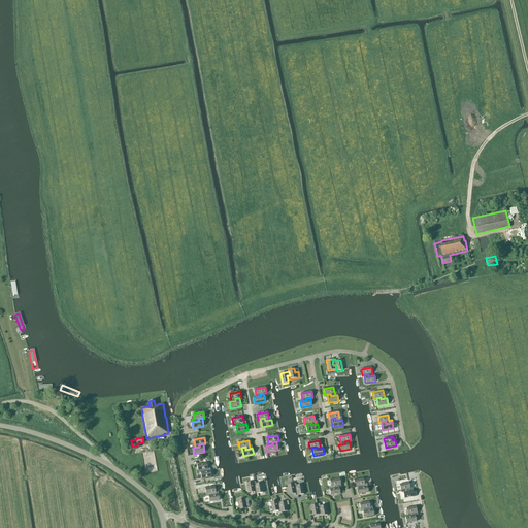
[(198,471),(200,470),(204,470),(204,472),(208,471),(207,463),(197,465),(198,471)]
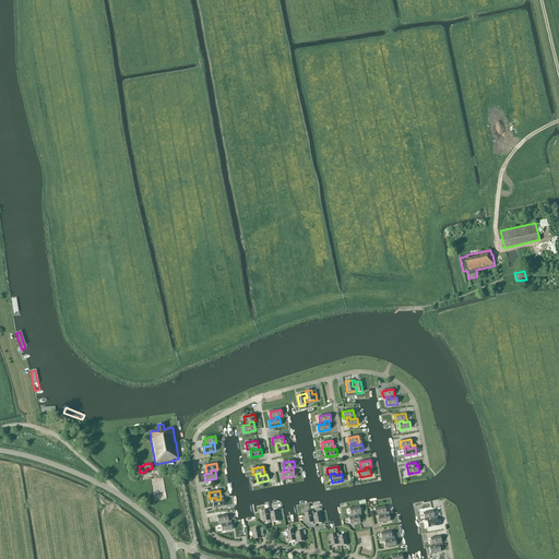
[(216,500),(216,498),(212,498),(213,507),(224,506),(223,499),(221,499),(216,500)]
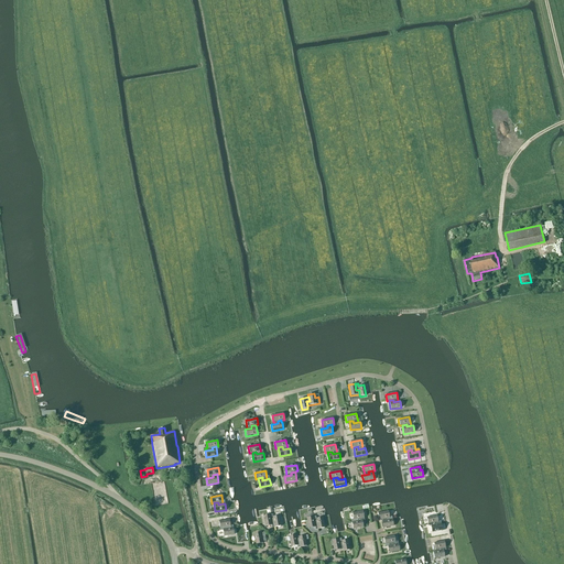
[(358,519),(364,518),(362,511),(353,513),(354,520),(355,522),(358,521),(358,519)]
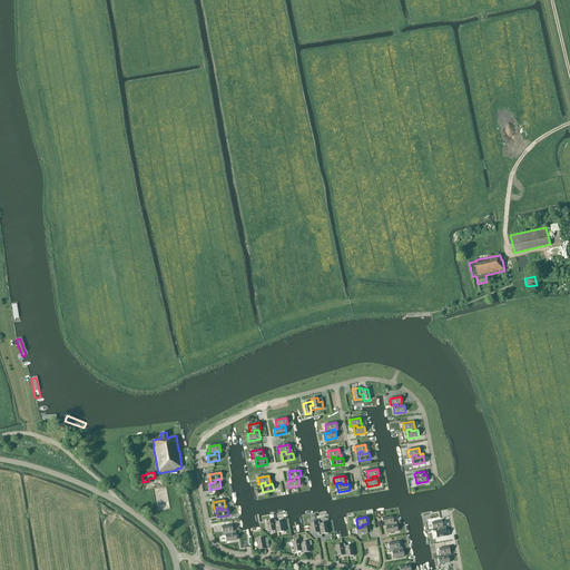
[(390,526),(396,524),(396,522),(393,523),(392,517),(382,519),(383,526),(386,524),(390,524),(390,526)]
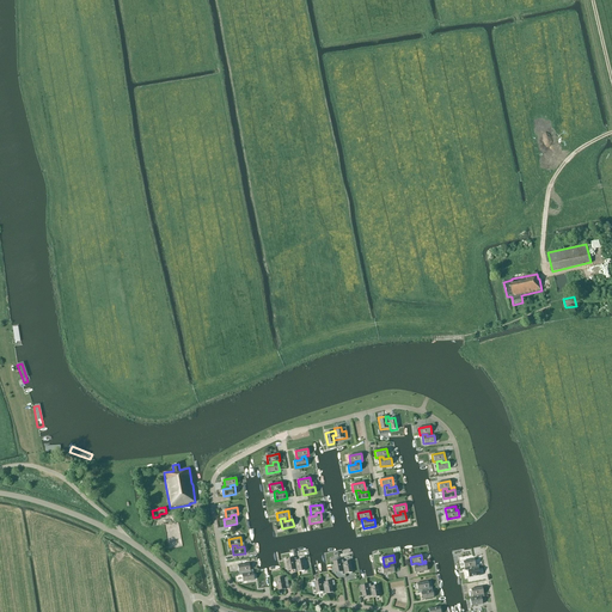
[(297,565),(294,565),(293,561),(293,558),(286,560),(288,571),(298,570),(297,565)]
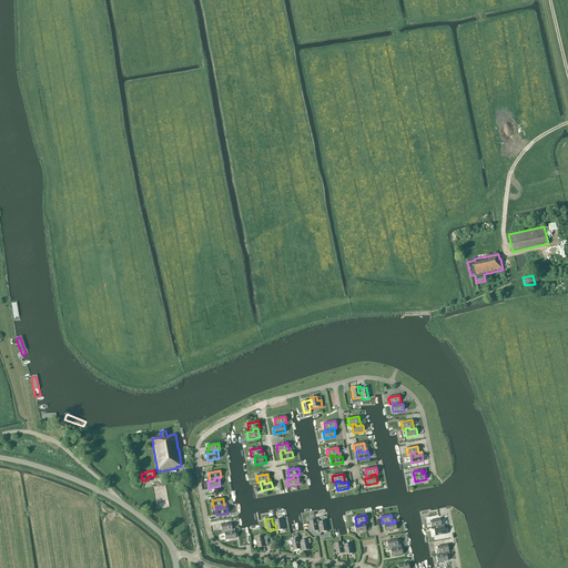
[(272,520),(273,525),(275,525),(276,529),(276,531),(283,530),(281,519),(272,520)]
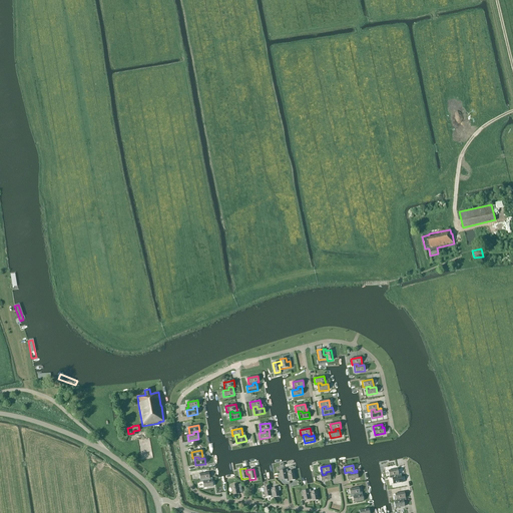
[(395,477),(401,476),(401,474),(399,475),(398,469),(388,471),(389,477),(392,476),(395,476),(395,477)]
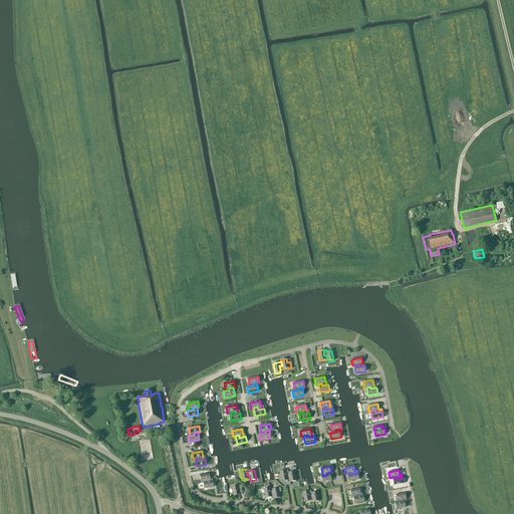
[(286,477),(286,473),(285,471),(279,472),(281,482),(289,480),(289,476),(286,477)]
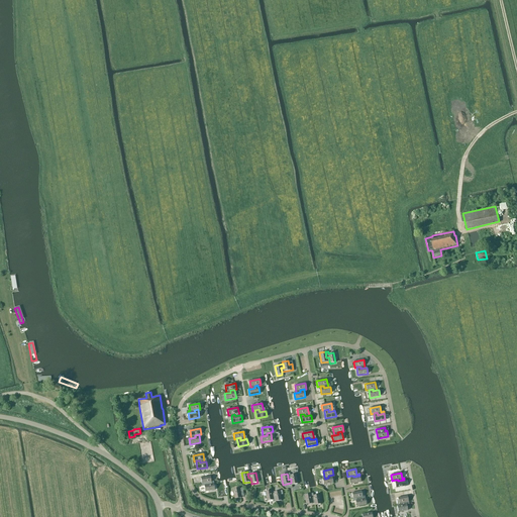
[(298,484),(295,474),(288,476),(288,480),(291,479),(291,483),(292,485),(298,484)]
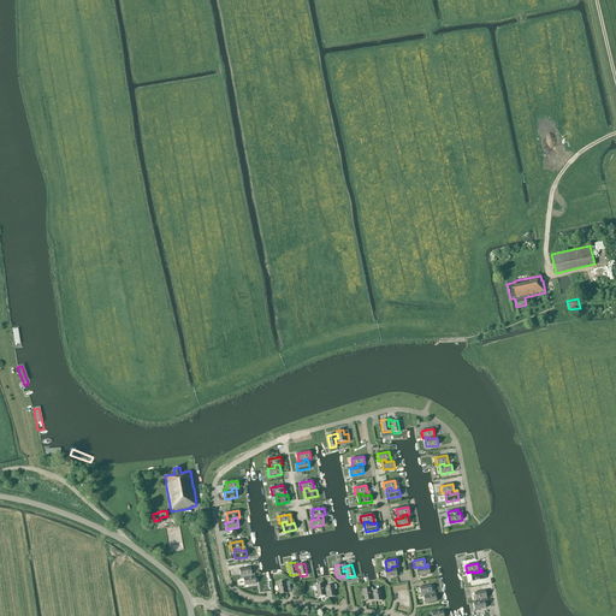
[(391,569),(388,570),(384,570),(386,578),(397,575),(395,569),(398,568),(397,566),(391,567),(391,569)]
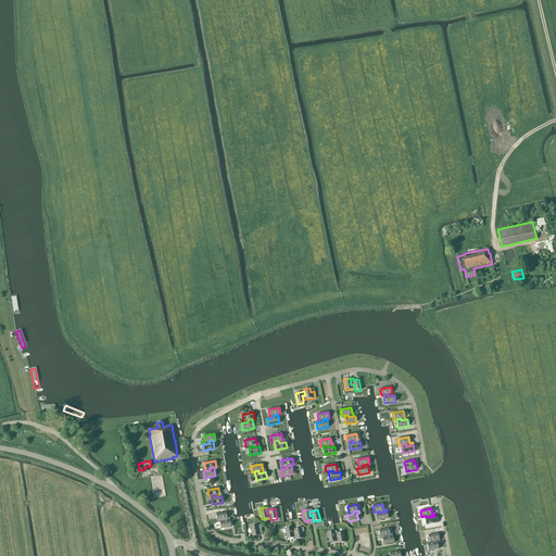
[(388,518),(387,512),(380,513),(380,512),(377,512),(377,514),(378,520),(388,518)]
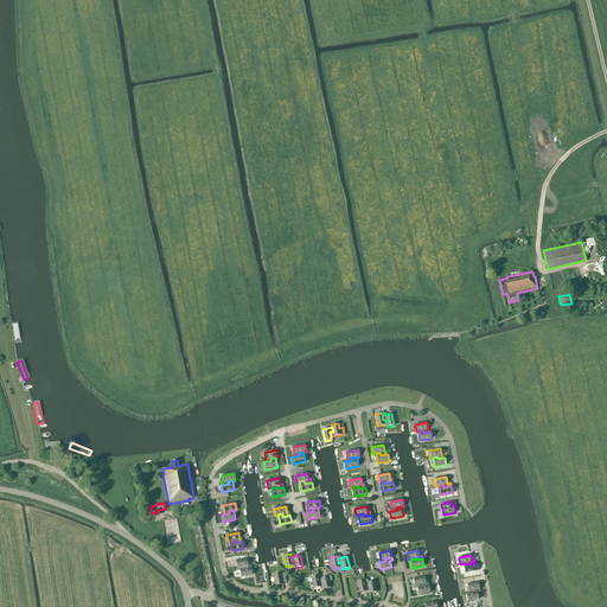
[(243,567),(244,569),(249,569),(248,560),(235,561),(236,568),(238,568),(243,567)]
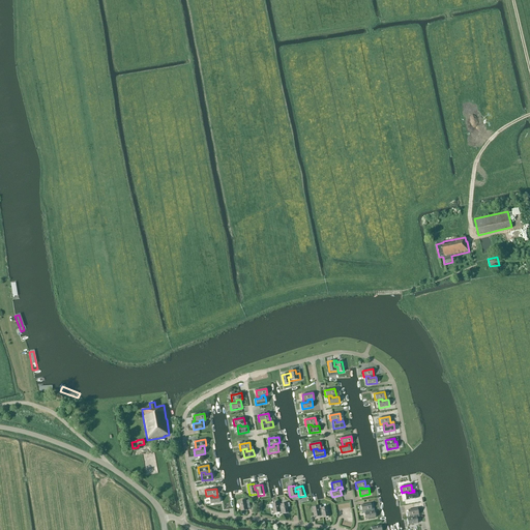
[(415,499),(414,492),(408,493),(408,492),(405,492),(405,494),(406,500),(415,499)]
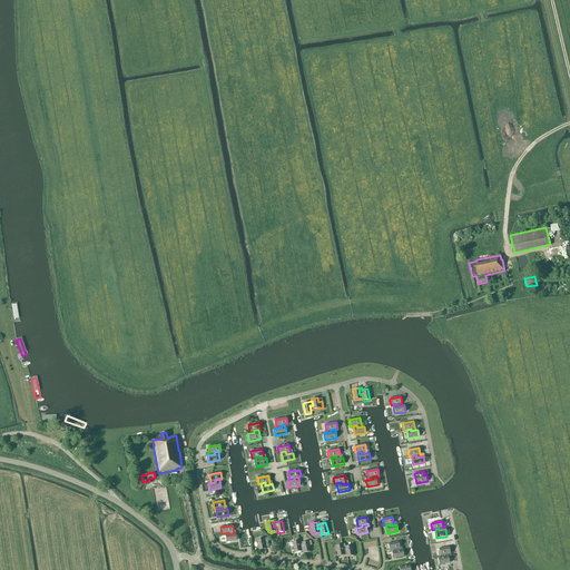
[(234,534),(229,534),(228,532),(224,533),(226,542),(237,540),(236,533),(234,534)]
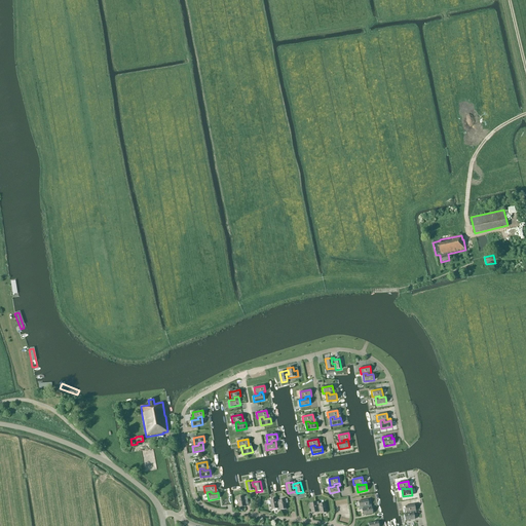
[(243,497),(236,498),(238,508),(245,506),(245,505),(248,504),(247,497),(243,497)]
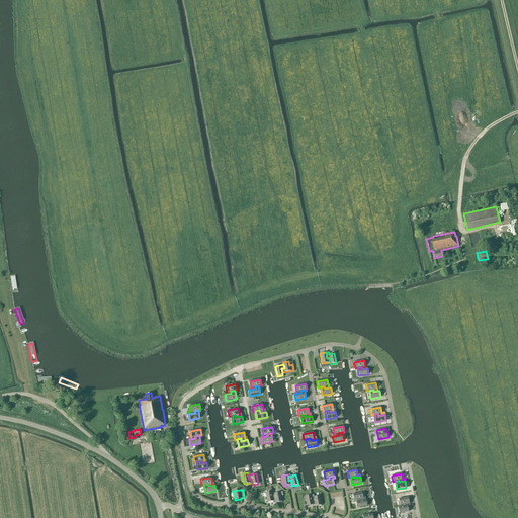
[(272,497),(271,493),(271,491),(265,492),(267,503),(275,501),(275,497),(272,497)]
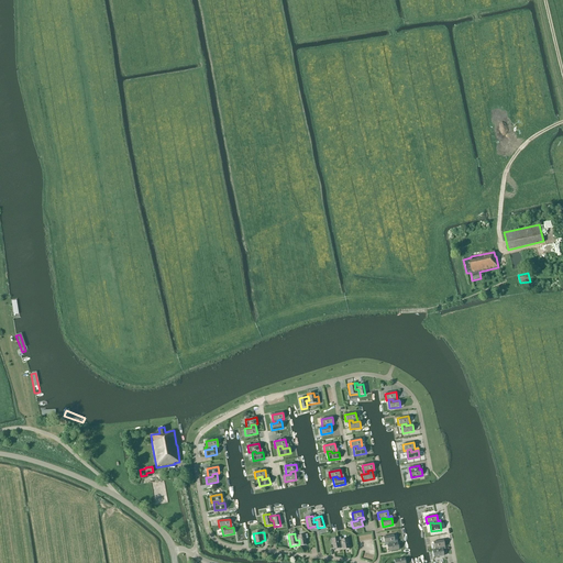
[(307,533),(304,534),(295,536),(296,540),(299,540),(299,544),(300,547),(306,545),(305,539),(308,539),(307,533)]
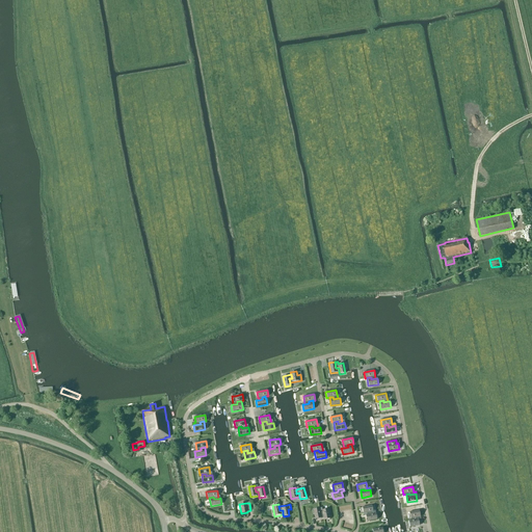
[(363,513),(365,513),(369,512),(370,514),(374,513),(372,505),(362,507),(363,513)]
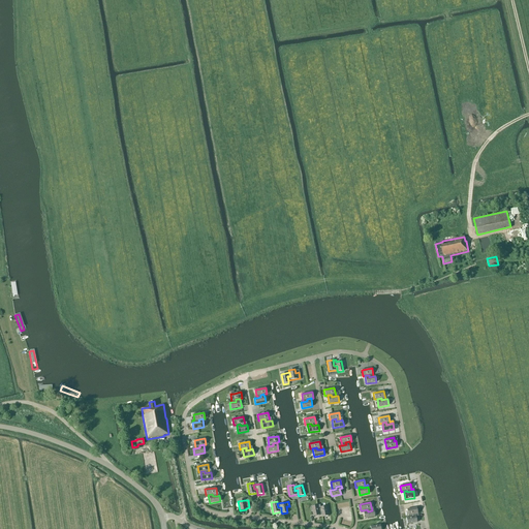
[(319,515),(321,515),(320,511),(319,511),(317,505),(311,506),(313,517),(319,516),(319,515)]
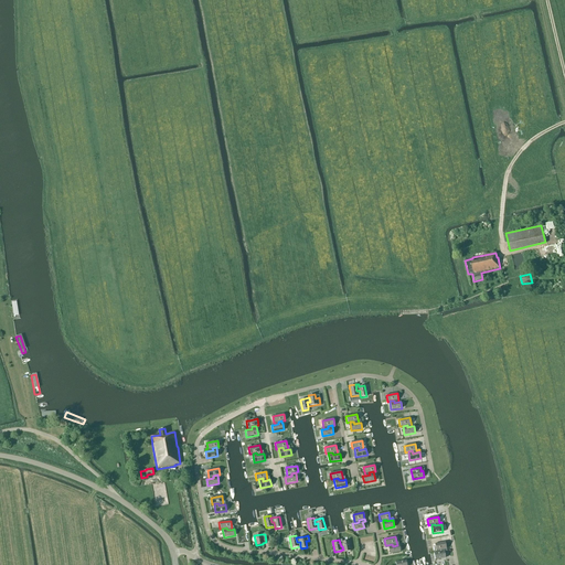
[(342,546),(343,550),(343,553),(350,551),(348,541),(342,542),(342,540),(339,540),(341,546),(342,546)]
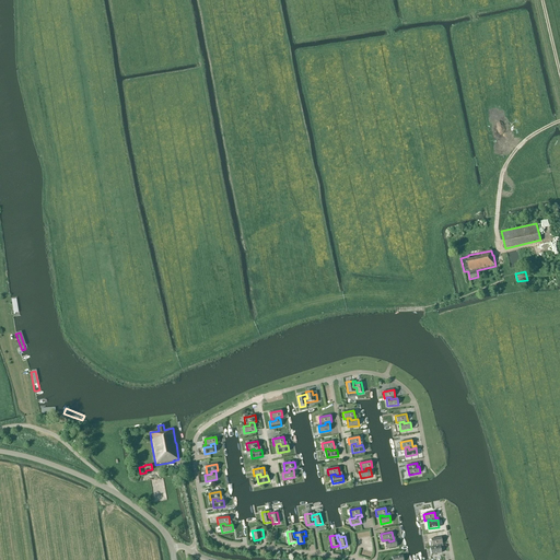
[(435,545),(442,544),(441,537),(431,539),(432,546),(433,548),(436,547),(435,545)]
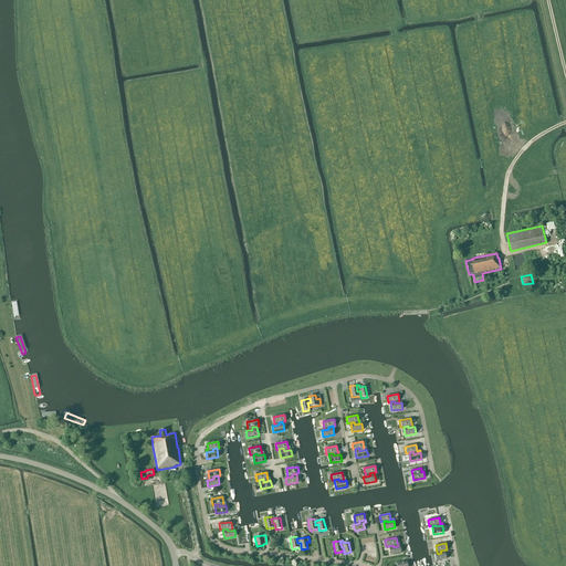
[(394,547),(392,545),(388,546),(390,555),(401,553),(400,546),(398,546),(394,547)]
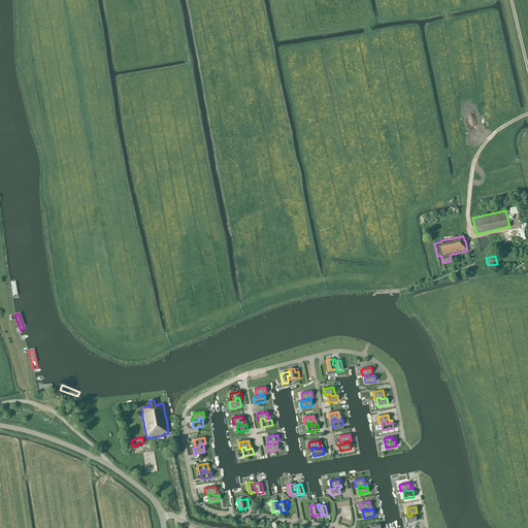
[(411,516),(408,517),(405,517),(406,523),(416,522),(415,516),(418,515),(417,513),(410,514),(411,516)]
